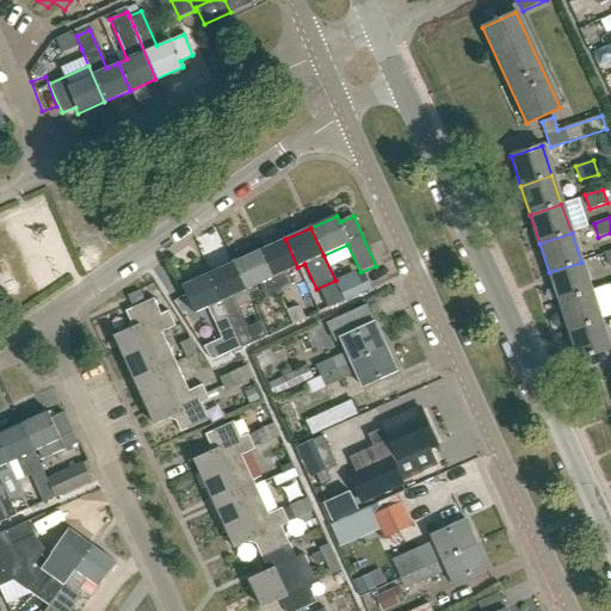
[(285,272),(297,267),(285,239),(259,251),(272,278),(279,294),(291,288),(285,272)]
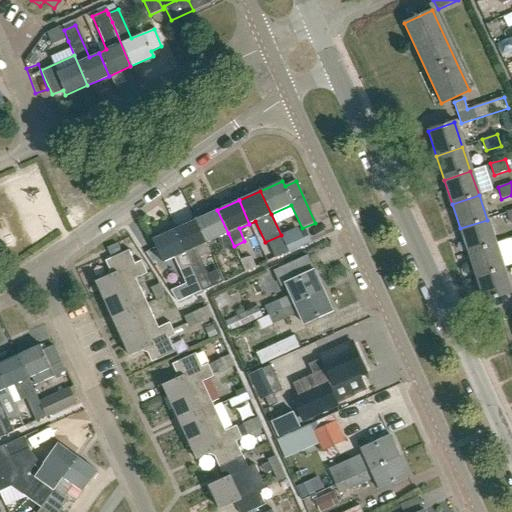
[(223,251),(234,246),(228,233),(217,210),(196,220),(206,243),(217,238),(223,251)]
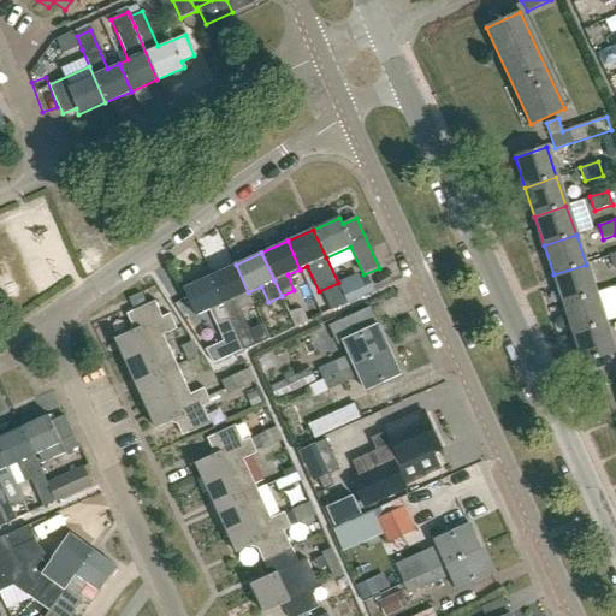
[(209,277),(226,314),(237,336),(243,351),(256,345),(235,298),(248,292),(236,265),(209,277)]
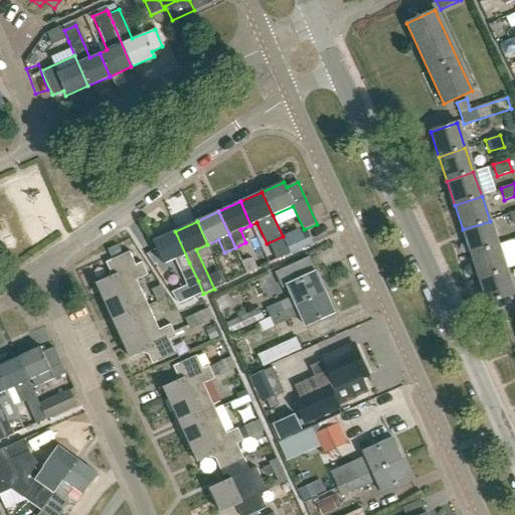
[(472,253),(498,245),(490,221),(463,229),(472,253)]
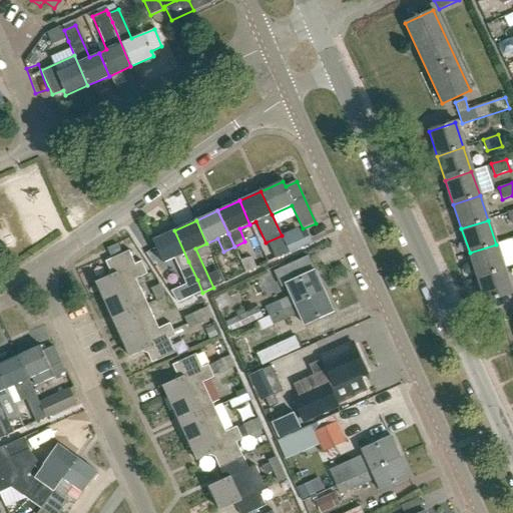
[(188,262),(174,230),(152,240),(163,264),(174,259),(179,271),(190,266),(188,262)]
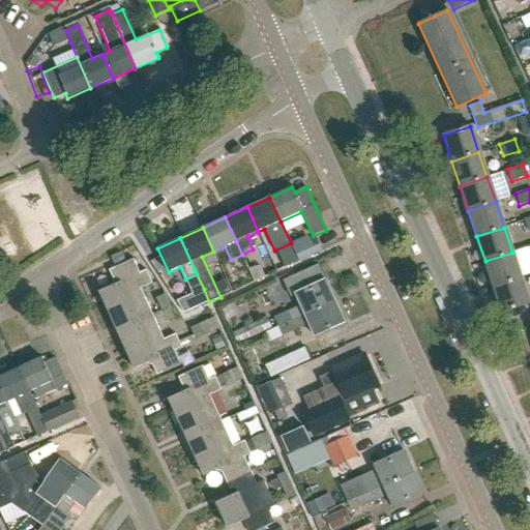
[(293,248),(298,262),(322,252),(316,238),(293,248)]
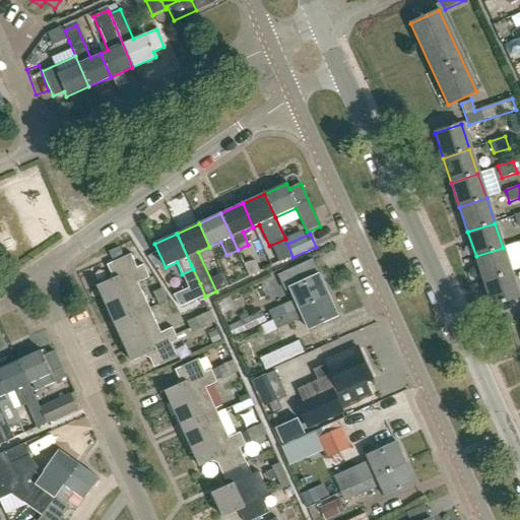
[(282,261),(293,257),(287,244),(277,250),(282,261)]
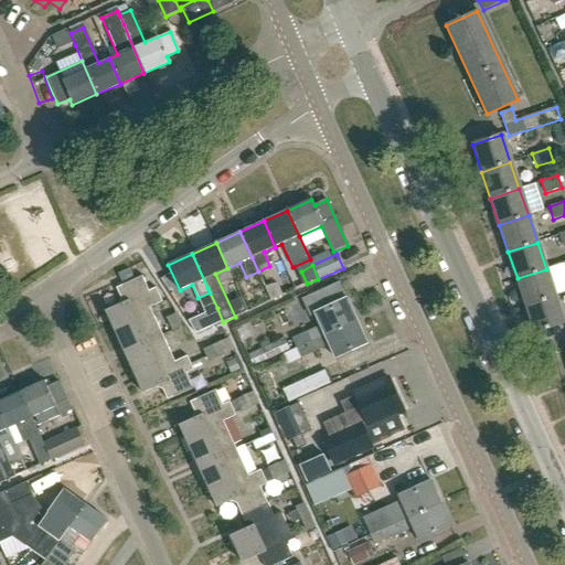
[(117,275),(123,285),(134,280),(129,269),(117,275)]
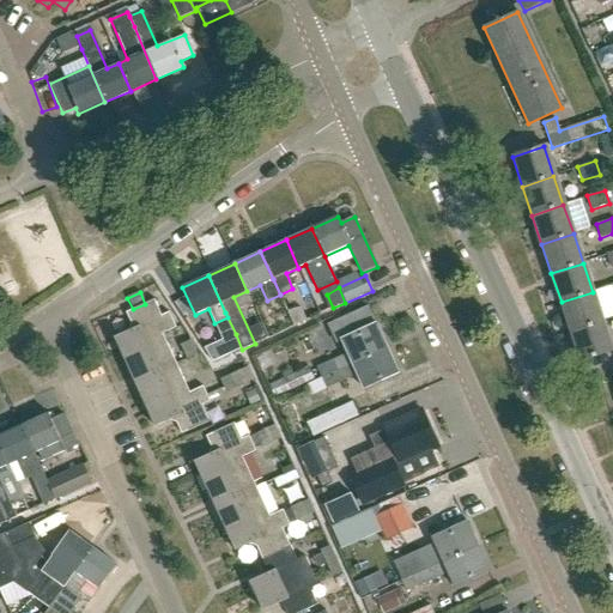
[(571,331),(602,321),(593,292),(562,302),(571,331)]
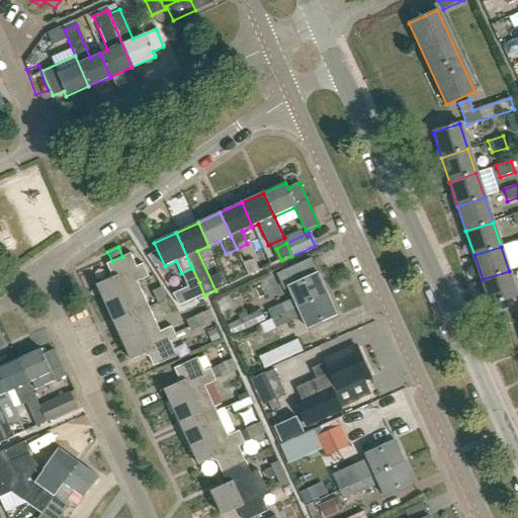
[(102,298),(138,282),(149,277),(143,264),(137,266),(131,253),(122,257),(112,261),(106,264),(112,277),(96,285),(102,298)]
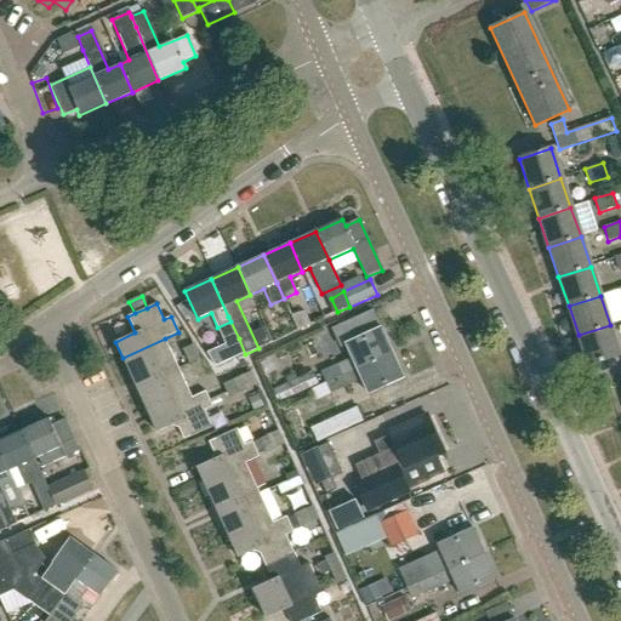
[(290,315),(297,330),(311,325),(305,311),(290,315)]
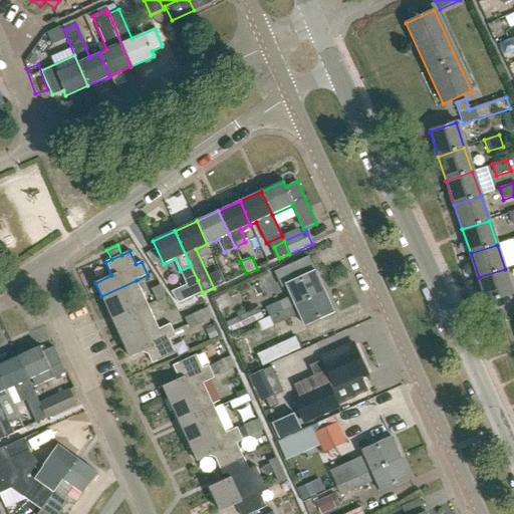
[(270,317),(324,292),(315,271),(314,271),(308,258),(275,273),(282,287),(286,285),(291,296),(266,308),(270,317)]
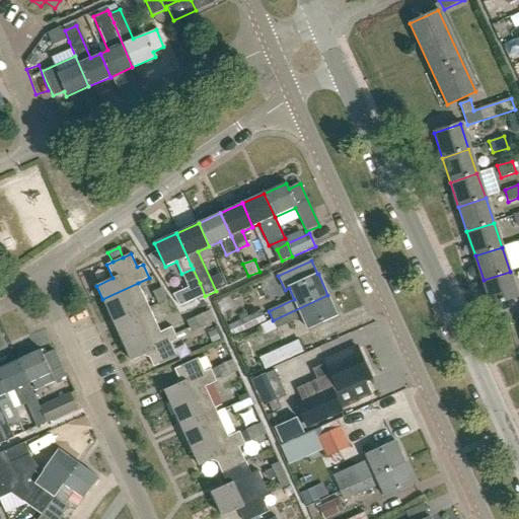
[(510,272),(484,280),(492,306),(518,297),(510,272)]
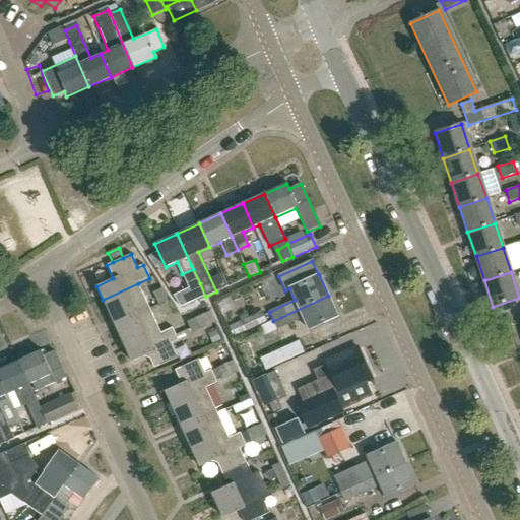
[(114,324),(149,308),(138,283),(103,300),(114,324)]
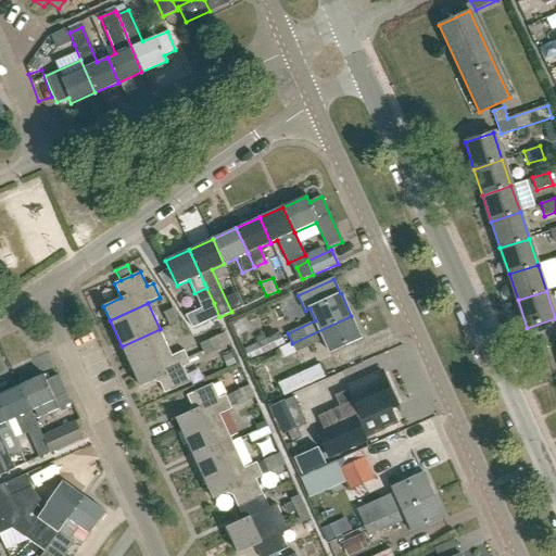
[(219,317),(214,303),(213,304),(203,311),(209,323),(219,317)]
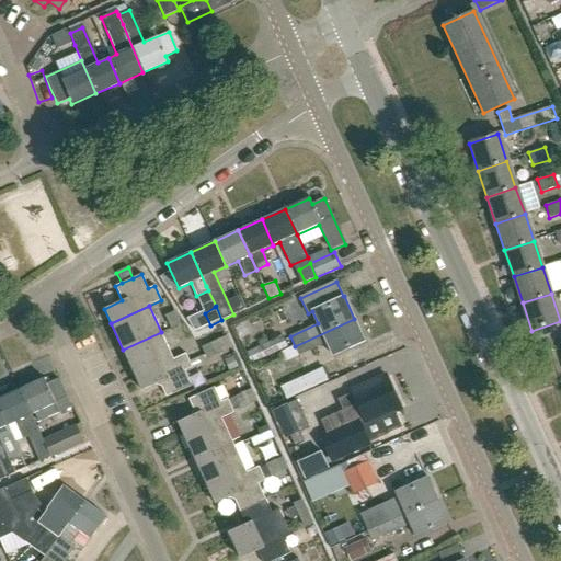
[(295,346),(282,352),(286,362),(299,355),(327,343),(333,356),(365,342),(354,319),(295,346)]
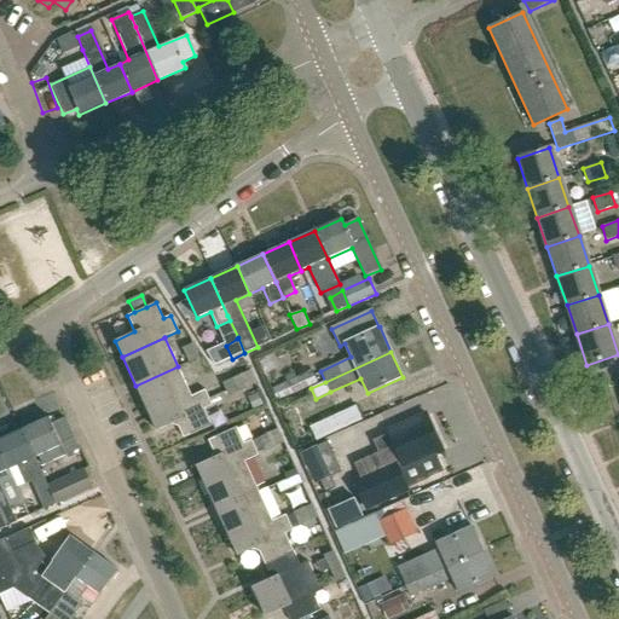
[(149,416),(191,397),(178,366),(136,386),(149,416)]
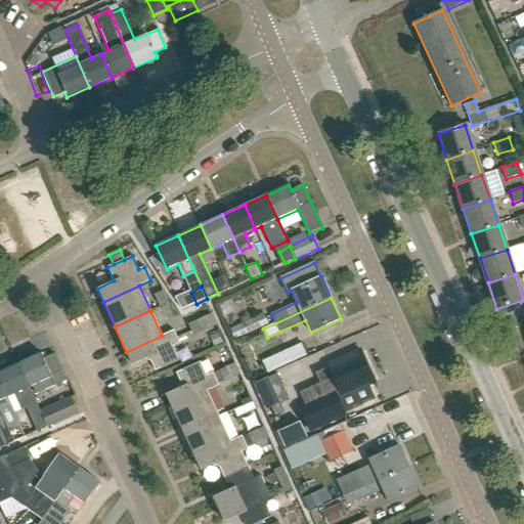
[(192,336),(217,324),(212,313),(187,324),(192,336)]
